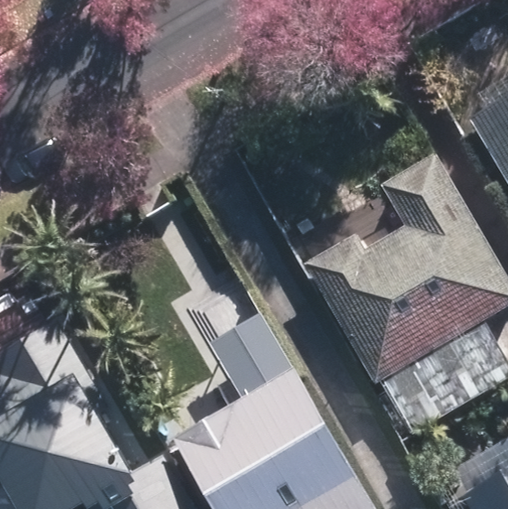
[(507,96),(472,117),(507,180),(507,96)]
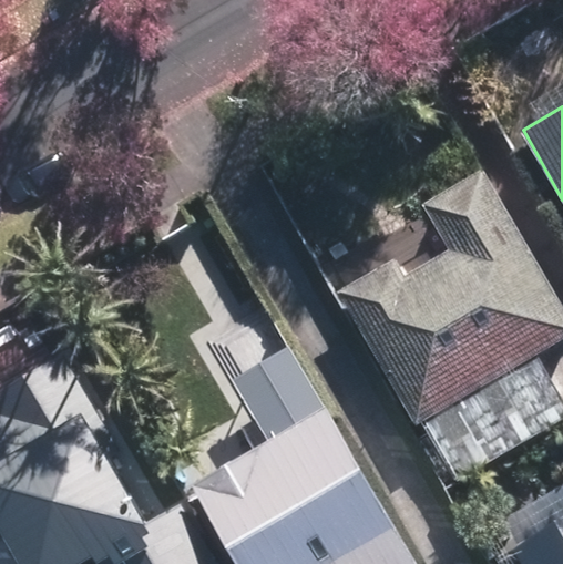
[(562,337),(562,309),(482,168),(420,203),(446,249),(403,274),(395,258),(338,290),(416,423),(419,420),(453,480),(562,416),(562,407),(534,355),(562,337)]
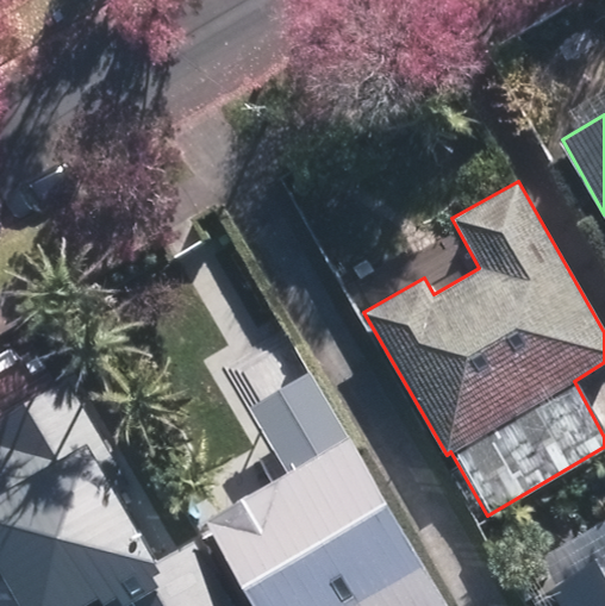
[(161,558),(122,489),(129,485),(68,381),(0,419),(0,553),(31,605),(89,605),(101,600),(104,605),(234,605),(195,538),(161,558)]
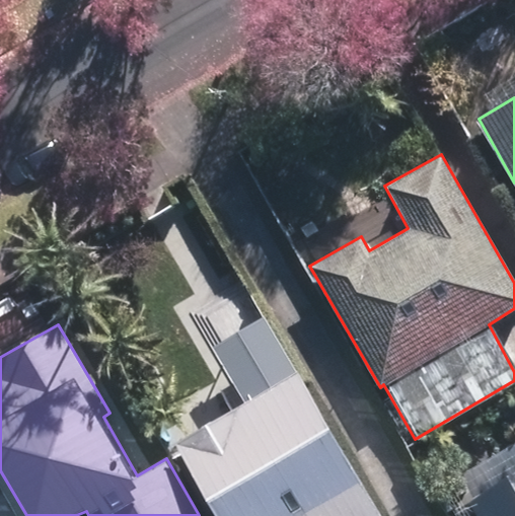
[(220,515),(381,515),(299,372),(177,442),(220,515)]
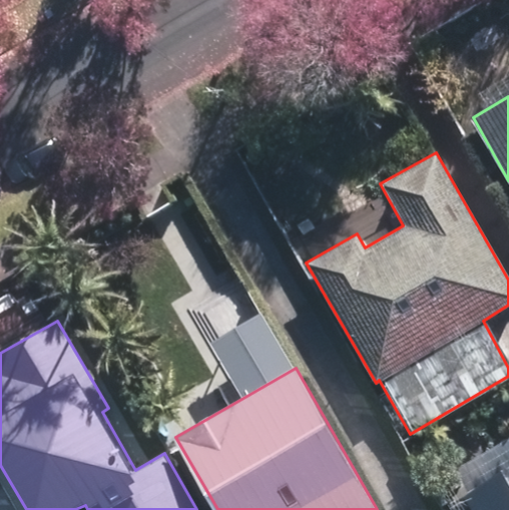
[(508,509),(508,466),(457,495),(465,509),(508,509)]
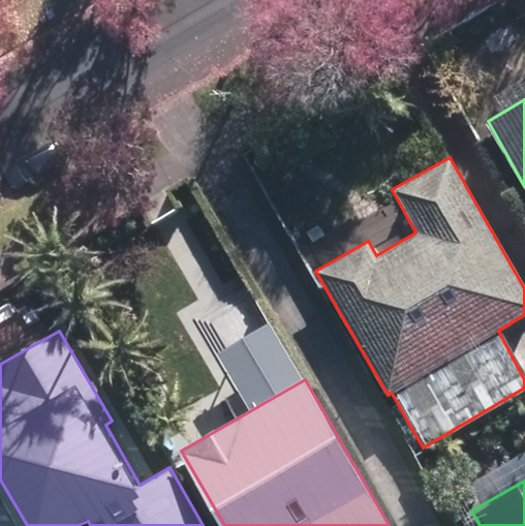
All buildings are outlined.
